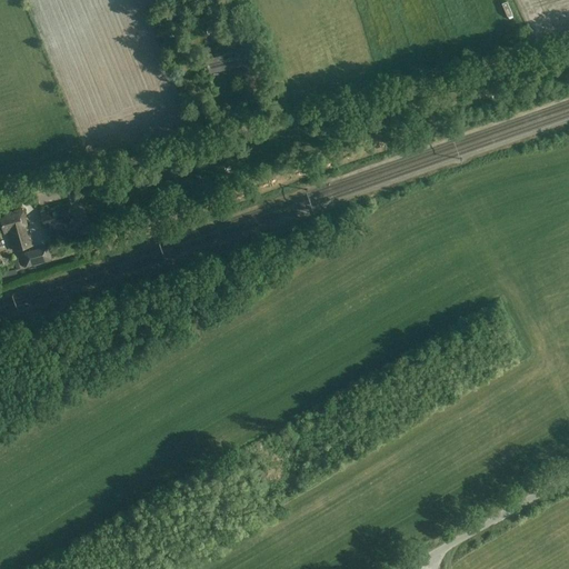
[(232,41),(241,39),(237,26),(229,28),(232,41)]
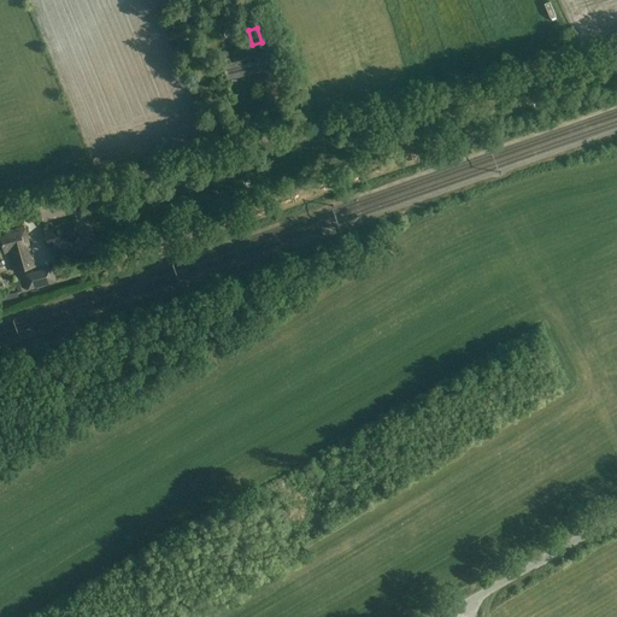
[(228,78),(260,70),(257,53),(254,47),(245,50),(246,56),(223,60),(228,78)]
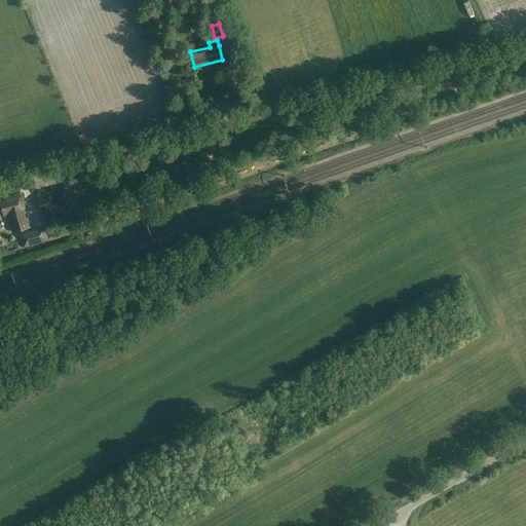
[(59,205),(64,204),(60,189),(38,195),(42,211),(46,210),(48,217),(61,213),(59,205)]
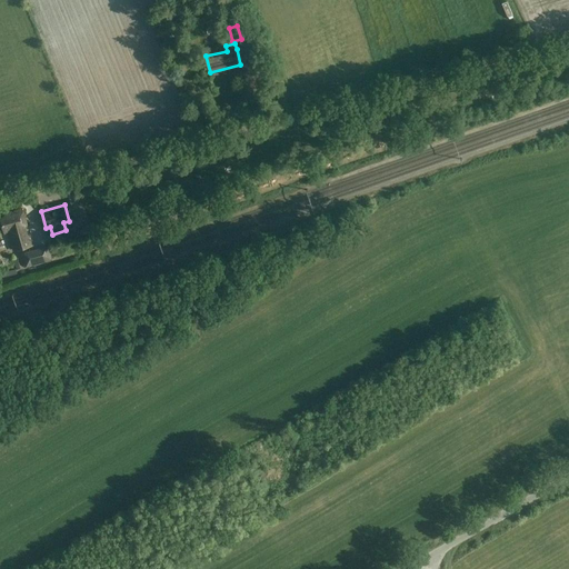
[(5,217),(0,218),(5,233),(10,231),(10,232),(11,232),(12,236),(10,237),(13,250),(31,246),(27,228),(22,209),(5,215),(5,217)]
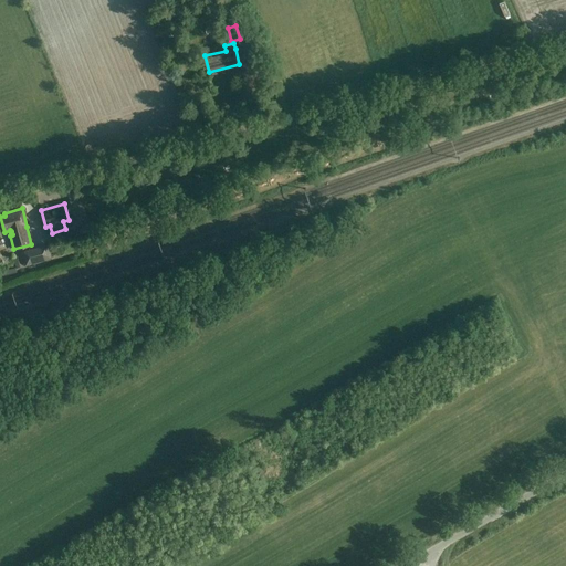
[(48,245),(22,252),(25,265),(51,259),(48,245)]
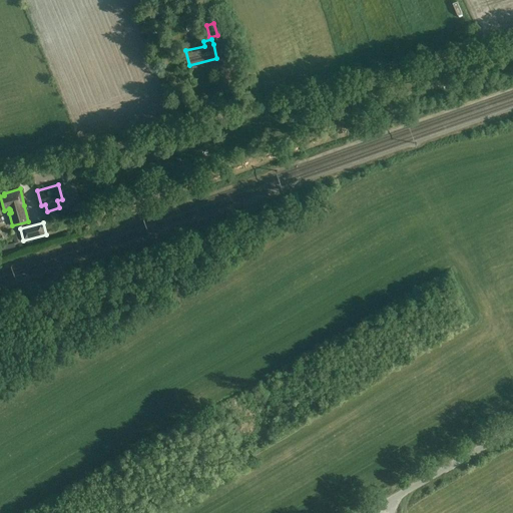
All buildings are outlined.
